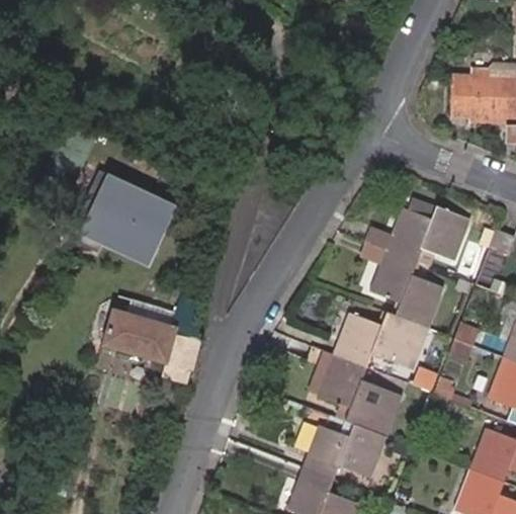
[(341,0),(343,5),(346,8),(350,9),(355,9),(361,5),(363,1),(363,0),(341,0)]
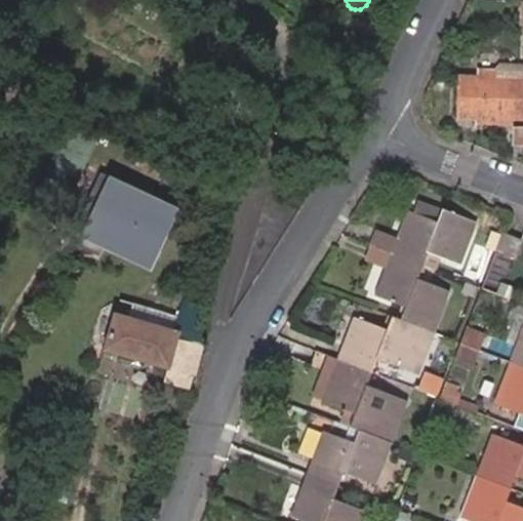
[(522,81),(522,68),(497,68),(497,73),(497,80),(522,81)]
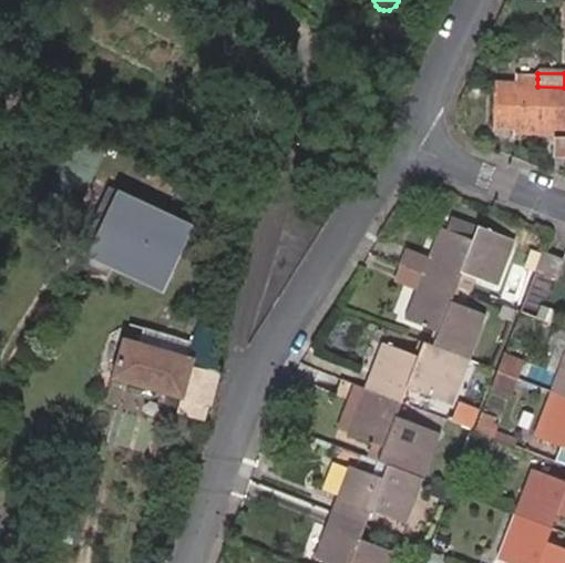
[(555,159),(564,159),(564,88),(537,86),(537,79),(519,77),(517,85),(497,84),(494,125),(515,126),(514,134),(535,135),(535,126),(556,128),(556,143),(555,159)]
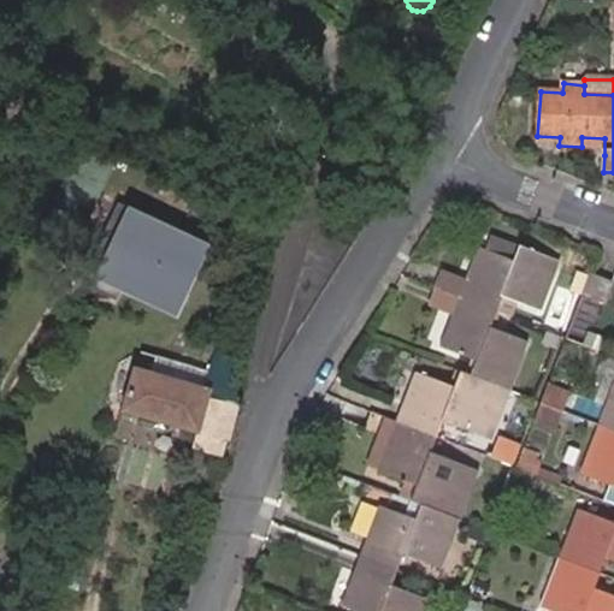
[(173,319),(205,254),(128,217),(96,282),(173,319)]
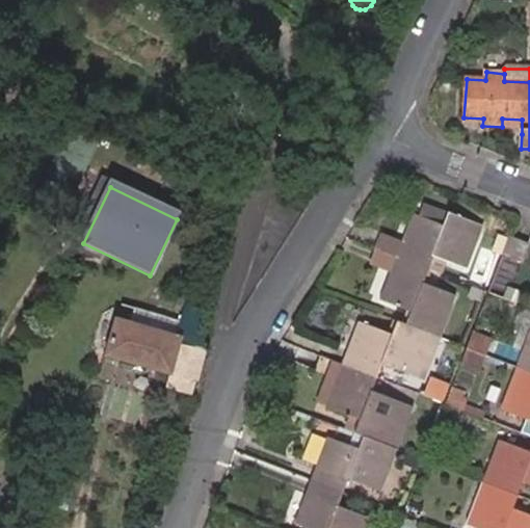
[(394,257),(428,269),(433,255),(464,265),(479,223),(447,211),(425,204),(420,216),(411,213),(400,241),(394,257)]
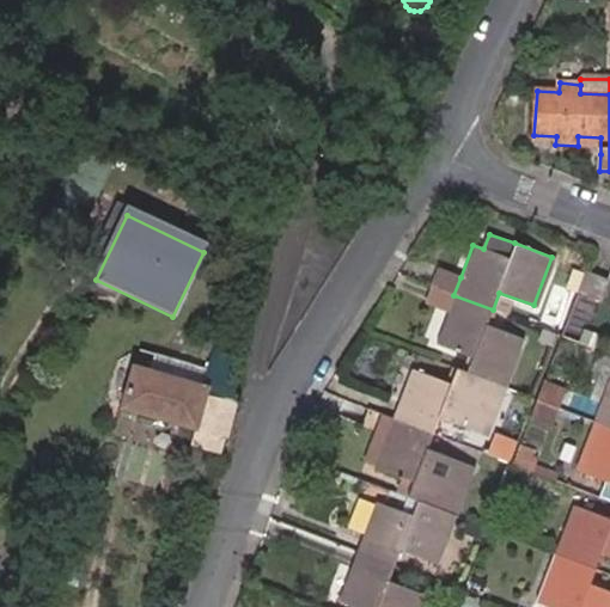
[(435,268),(429,284),(453,295),(461,277),(435,268)]
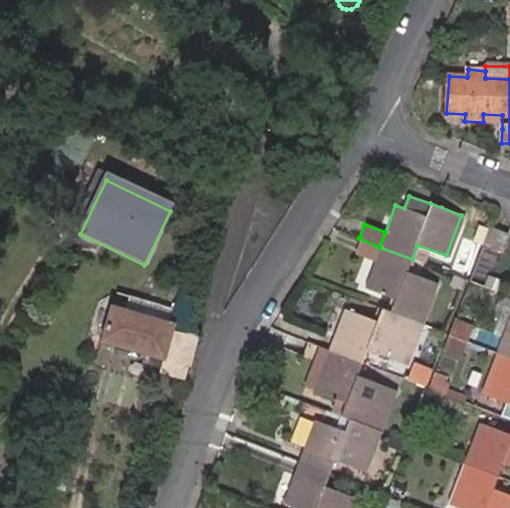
[(505,235),(488,229),(482,247),(499,254),(505,235)]
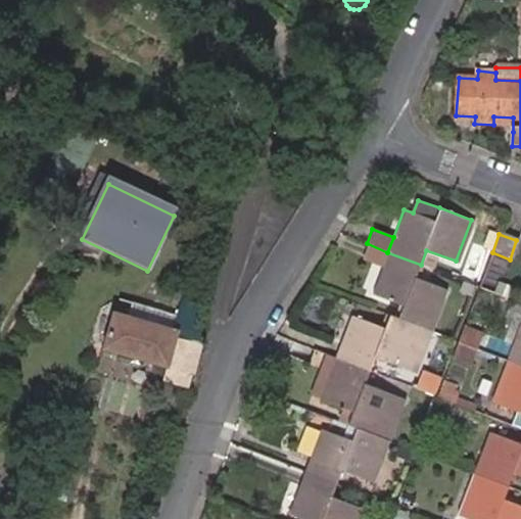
[(387,252),(367,243),(362,257),(382,266),(387,252)]
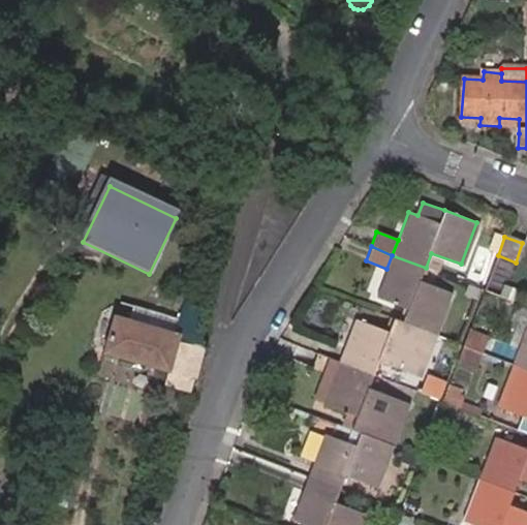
[(401,321),(434,334),(450,294),(420,283),(426,268),(392,255),(386,269),(376,297),(406,309),(401,321)]
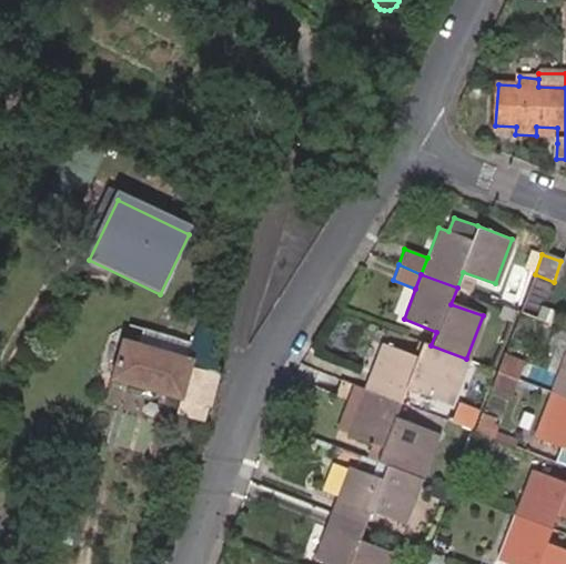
[(196,331),(187,363),(210,370),(220,336),(196,331)]
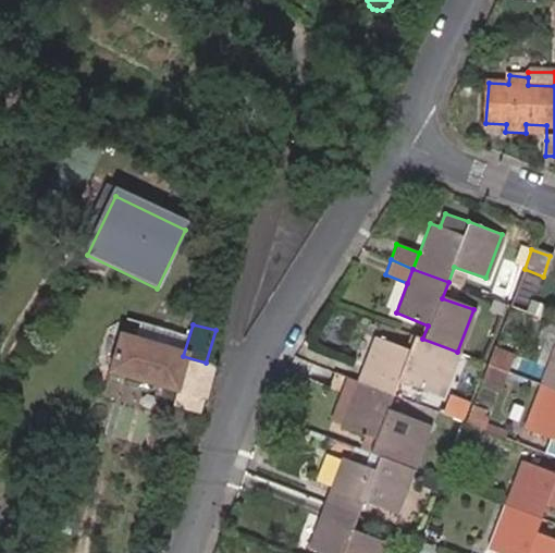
[(358,380),(394,393),(398,379),(441,395),(457,352),(422,339),(412,335),(407,349),(374,336),(358,380)]
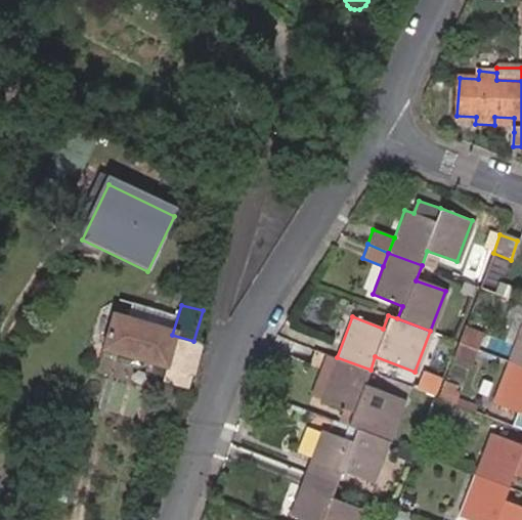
[(166,374),(190,381),(199,342),(193,341),(172,335),(114,317),(102,354),(166,374)]
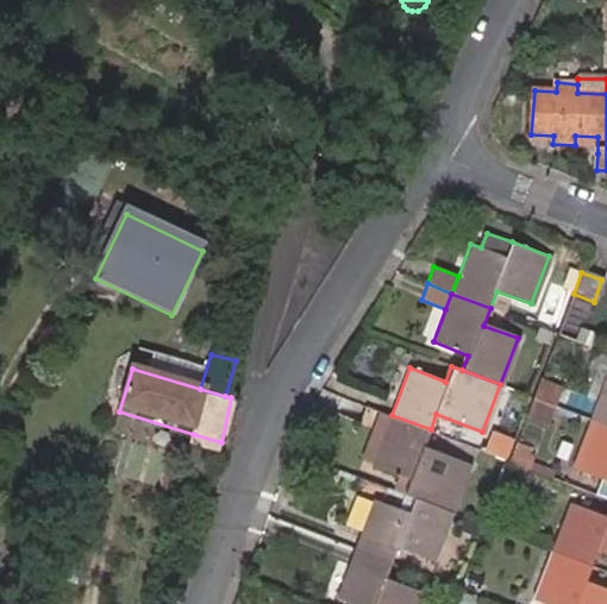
[(562,391),(539,383),(533,398),(556,407),(562,391)]
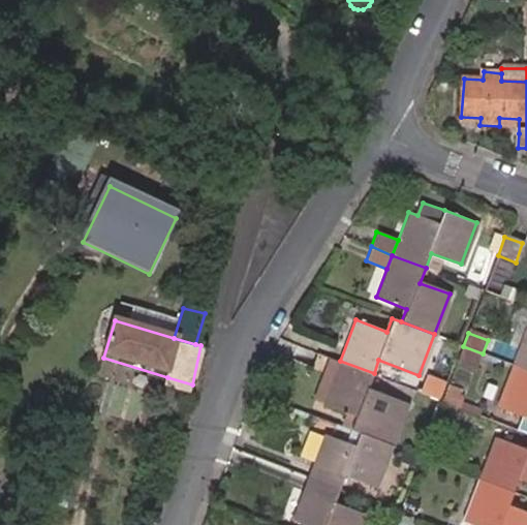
[(526,335),(517,366),(526,370),(526,335)]
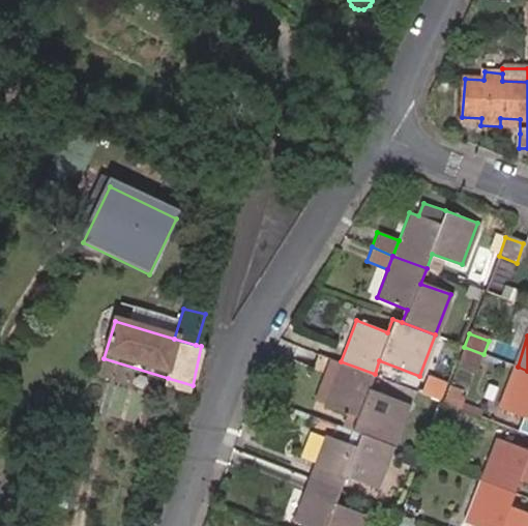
[(484,354),(464,347),(457,369),(475,374),(484,354)]
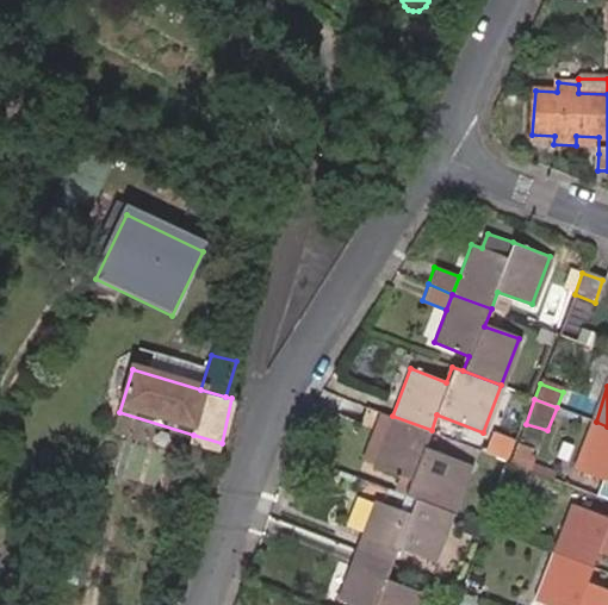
[(414,497),(452,511),(470,466),(425,447),(432,430),(392,416),(366,406),(361,420),(372,425),(388,430),(382,447),(374,463),(396,472),(409,478),(404,493),(414,497)]
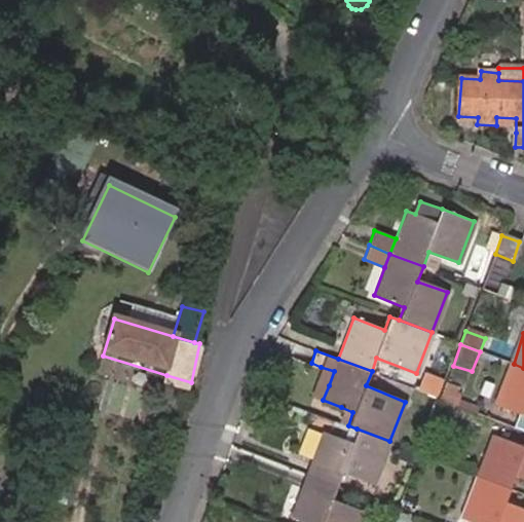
[(415,396),(432,401),(446,362),(428,357),(415,396)]
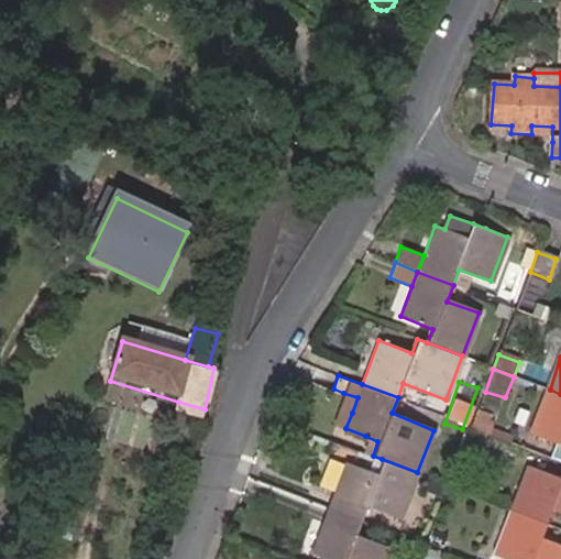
[(358,397),(343,393),(338,407),(352,413),(358,397)]
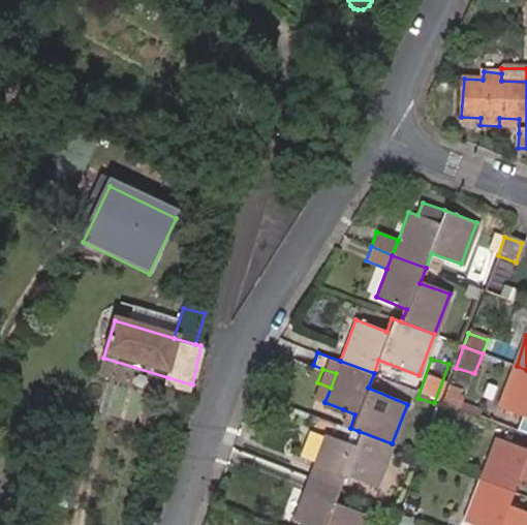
[(526,370),(510,411),(526,418),(526,370)]
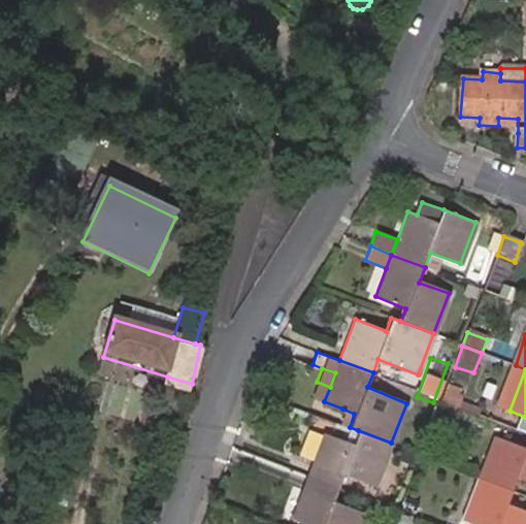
[(167,377),(163,390),(187,398),(192,384),(167,377)]
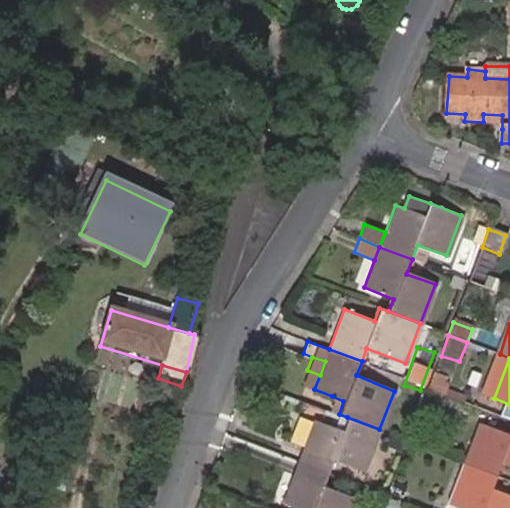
[(332,396),(327,409),(339,414),(343,401),(332,396)]
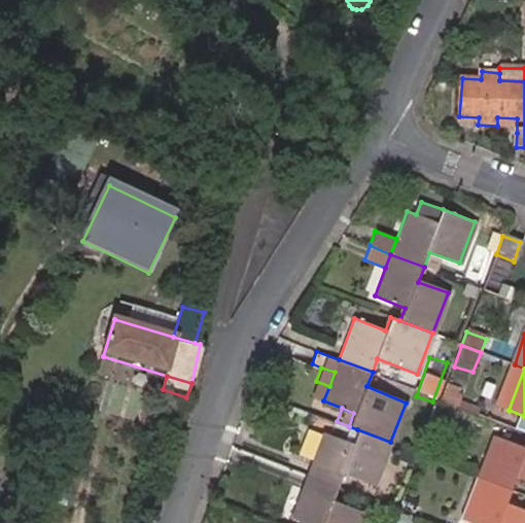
[(307,474),(340,486),(344,472),(374,483),(390,442),(357,429),(352,443),(322,431),(307,474)]
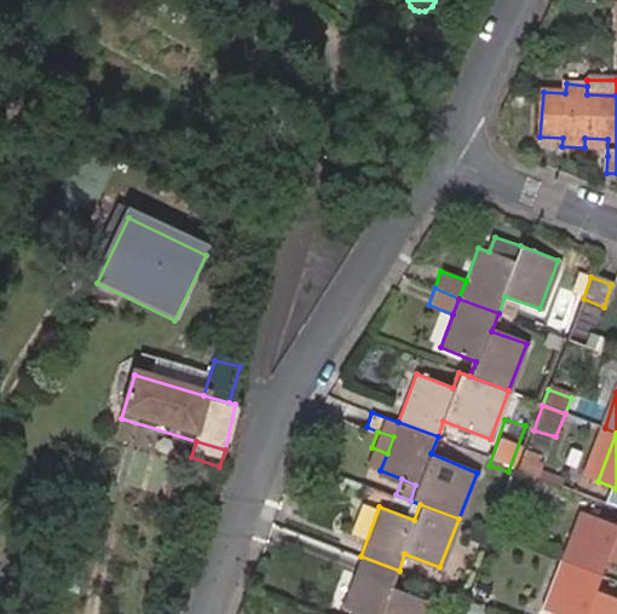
[(616,563),(616,526),(583,514),(566,561),(604,575),(609,561),(616,563)]
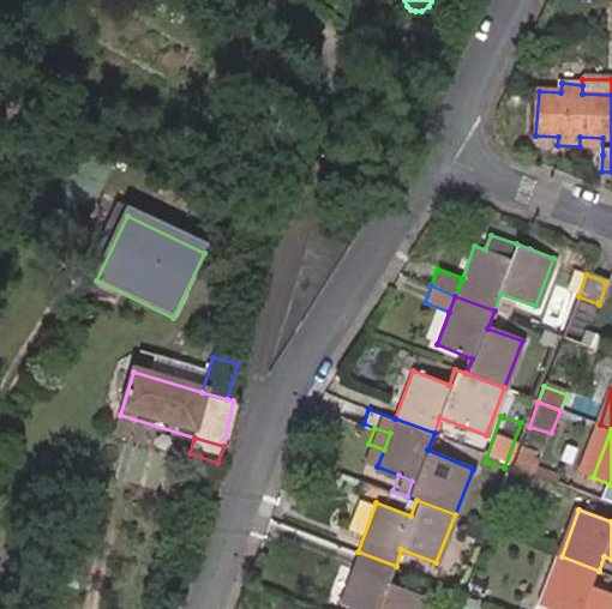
[(390,580),(396,566),(358,552),(339,602),(354,608),(419,608),(425,594),(390,580)]
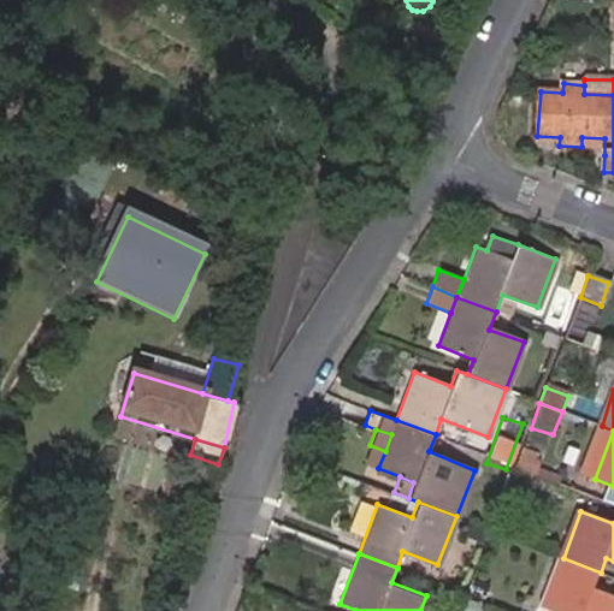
[(613,610),(613,594),(595,588),(601,573),(564,558),(545,609),(549,610),(613,610)]
